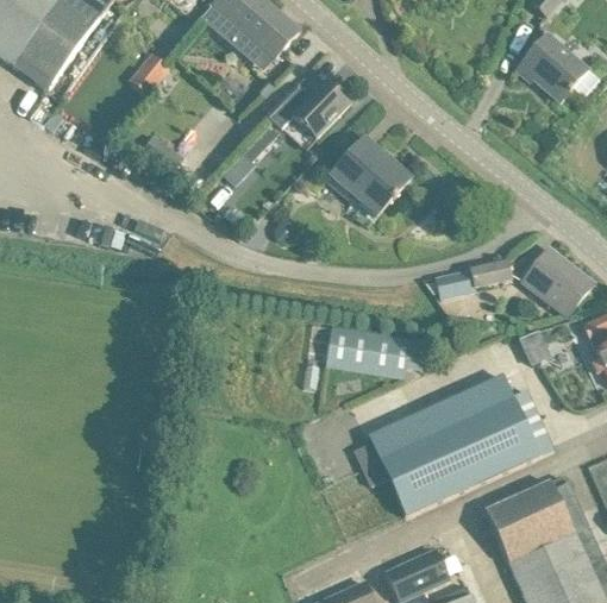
[(0,0),(0,55),(50,90),(114,0),(0,0)]
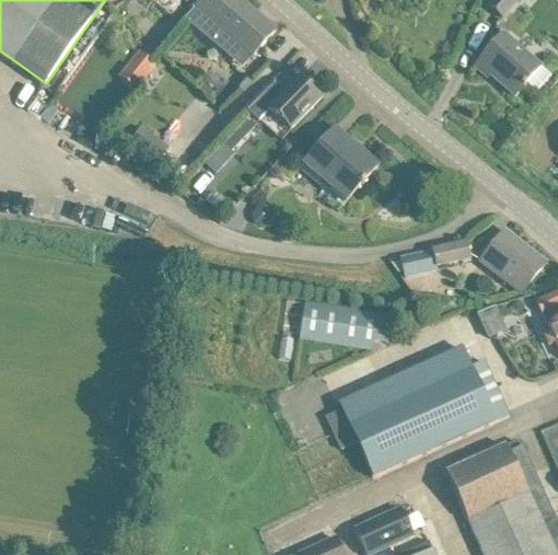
[(253,54),(263,43),(277,26),(246,0),(199,0),(196,4),(186,18),(214,43),(224,30),(253,54)]
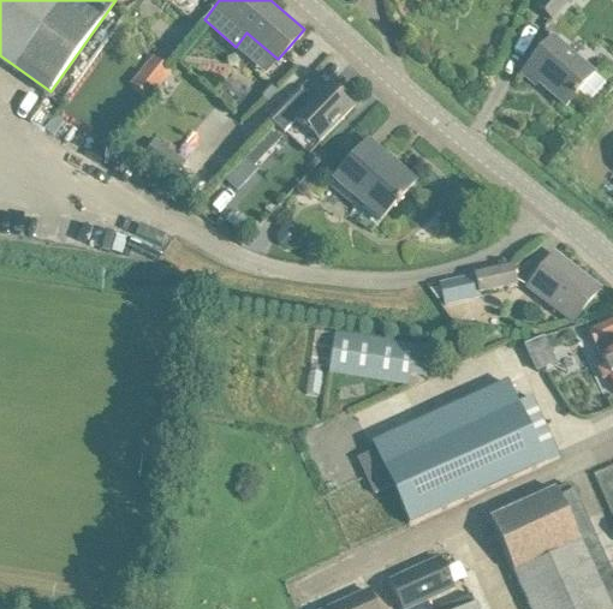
[(539,0),(536,3),(554,19),(571,0),(539,0)]
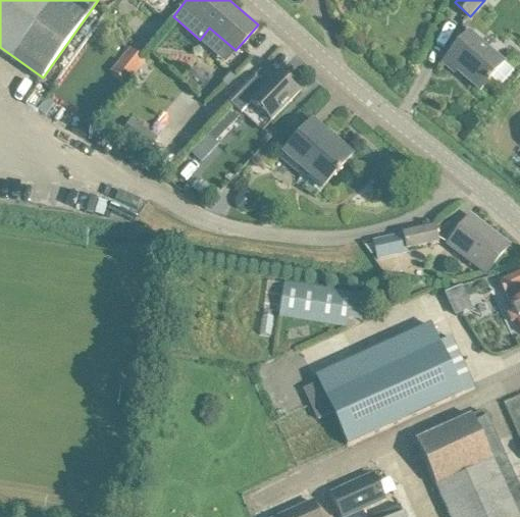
[(514,68),(505,60),(470,30),(440,64),(442,64),(446,60),(456,68),(458,66),(481,87),(487,80),(488,82),(491,79),(490,76),(491,75),(501,84),(514,68)]
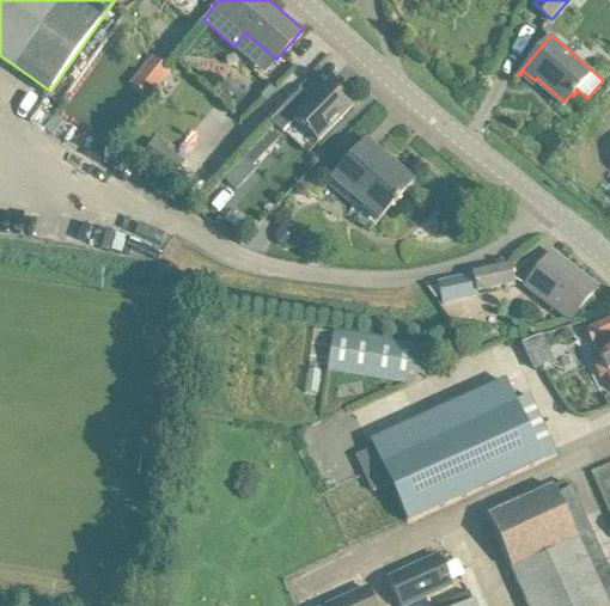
[(150,96),(172,68),(154,53),(132,80),(150,96)]
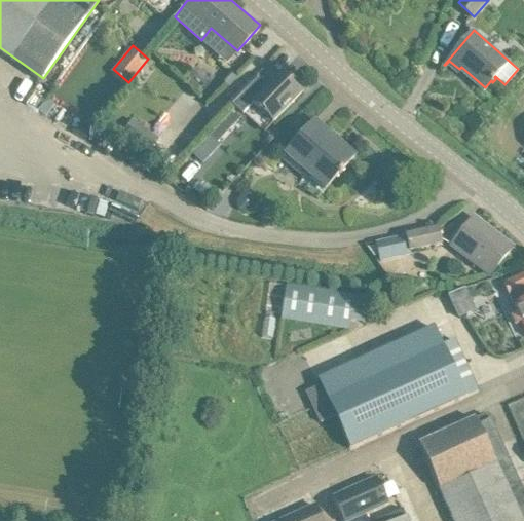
[(246,89),(233,103),(244,112),(256,99),(276,117),(289,104),(303,88),(283,69),(265,87),(257,79),(260,76),(259,75),(246,89)]
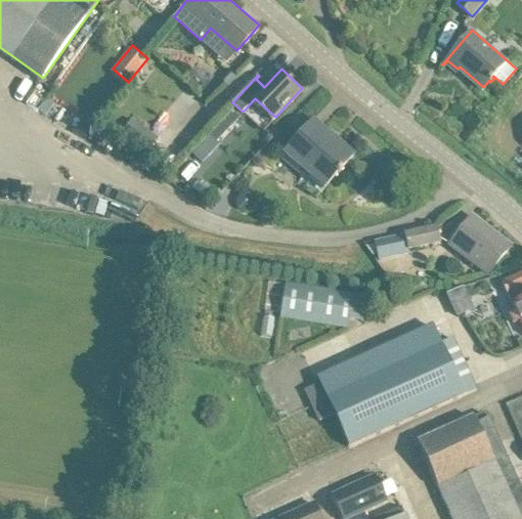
[(337,142),(331,137),(334,133),(314,117),(281,155),(321,189),(355,152),(340,138),(337,142)]
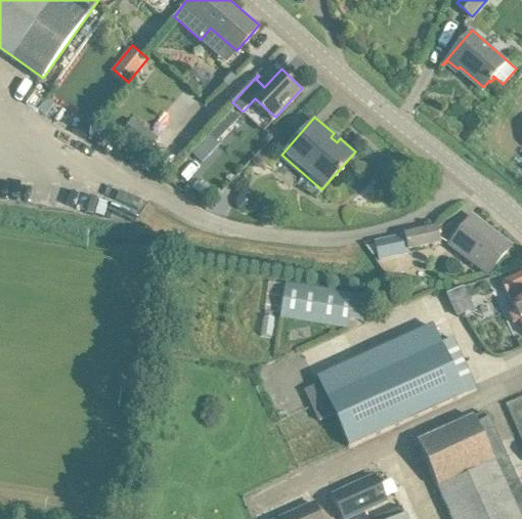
[(210,130),(191,148),(205,161),(222,141),(210,130)]
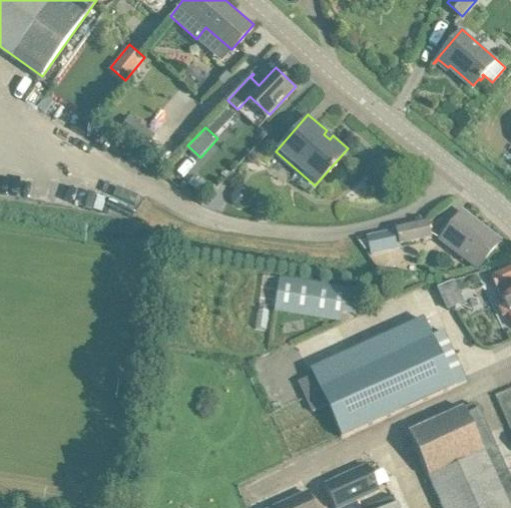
[(107,177),(104,197),(113,198),(117,179),(107,177)]
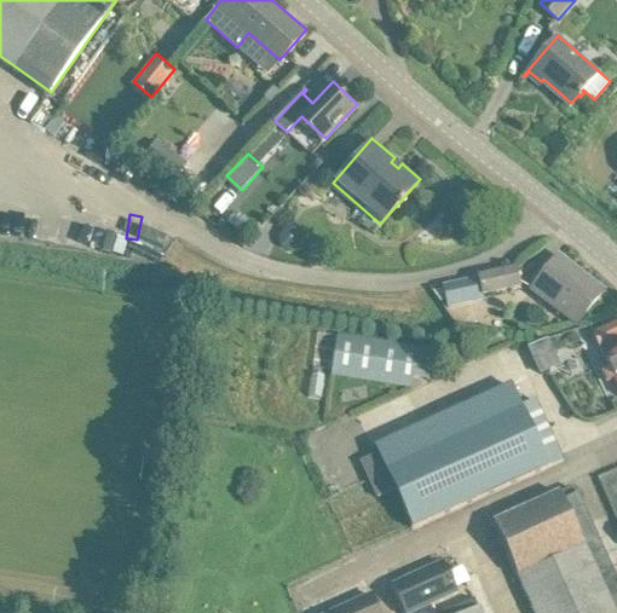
[(576,322),(589,306),(605,287),(560,252),(532,287),(576,322)]
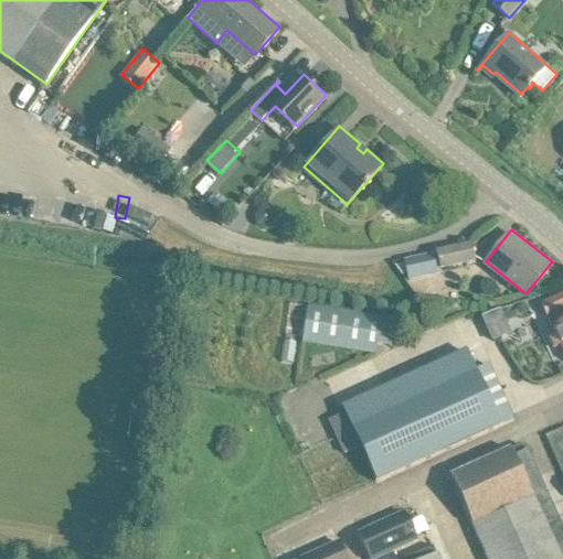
[(471,240),(437,248),(441,265),(476,257),(471,240)]
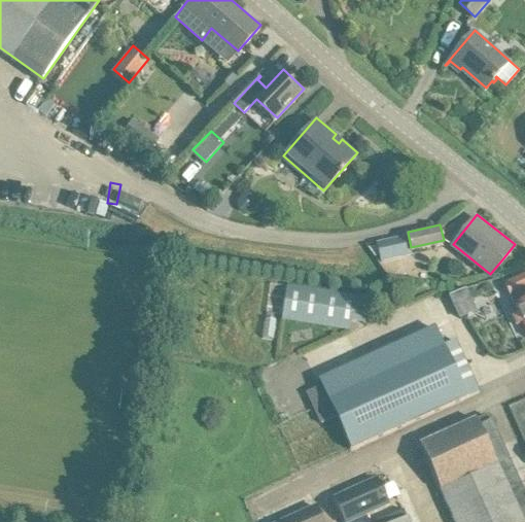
[(408,232),(377,240),(378,242),(380,252),(382,259),(413,252),(411,247),(408,232)]
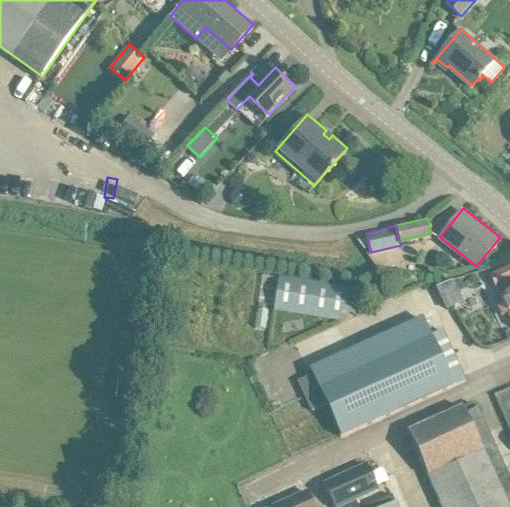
[(509,263),(498,269),(491,272),(504,301),(499,304),(503,313),(509,310),(509,263)]
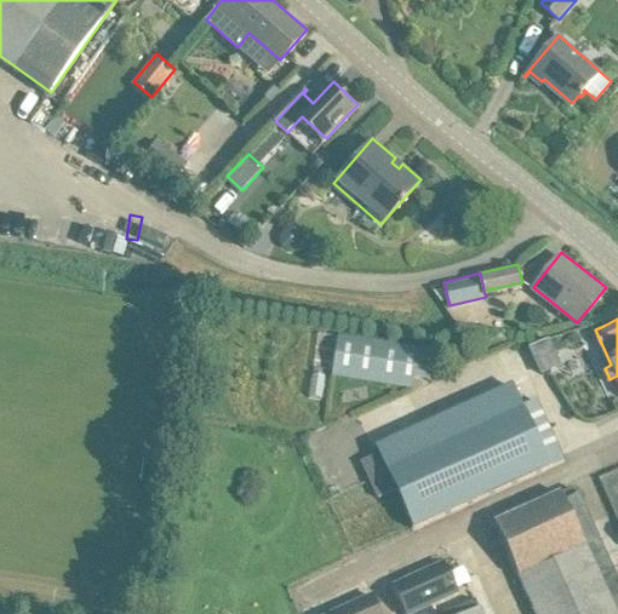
[(335,366),(335,372),(413,384),(415,374),(431,377),(436,346),(339,332),(339,338),(335,366)]
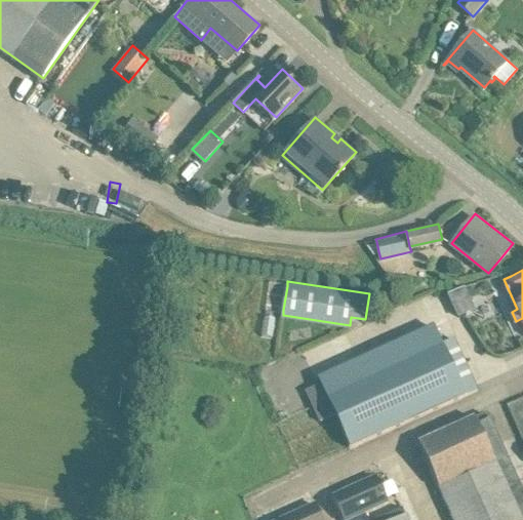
[(478,388),(463,352),(455,335),(444,341),(435,321),(318,373),(351,445),(478,388)]
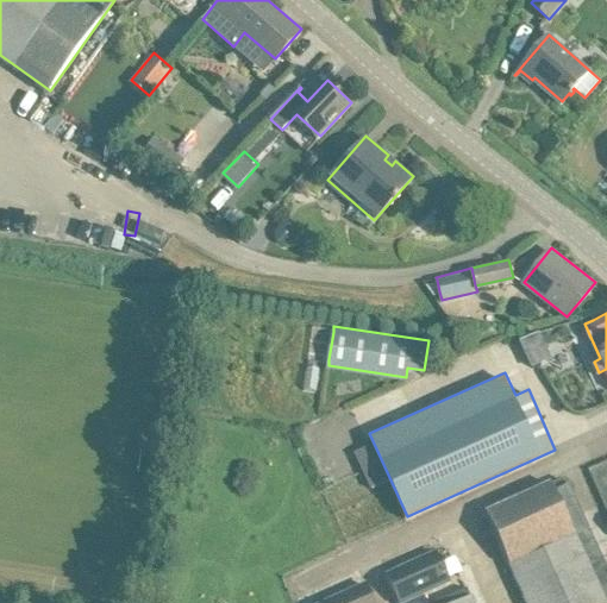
[(563,476),(487,510),(496,532),(529,602),(606,602),(606,566),(579,504),(569,483),(567,483),(563,476)]
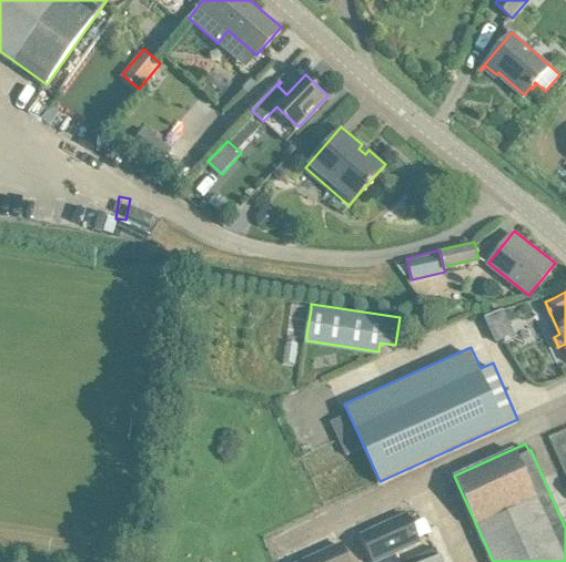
[(402,561),(401,561),(396,551),(421,541),(407,512),(361,532),(374,561),(444,561),(437,547),(402,561)]
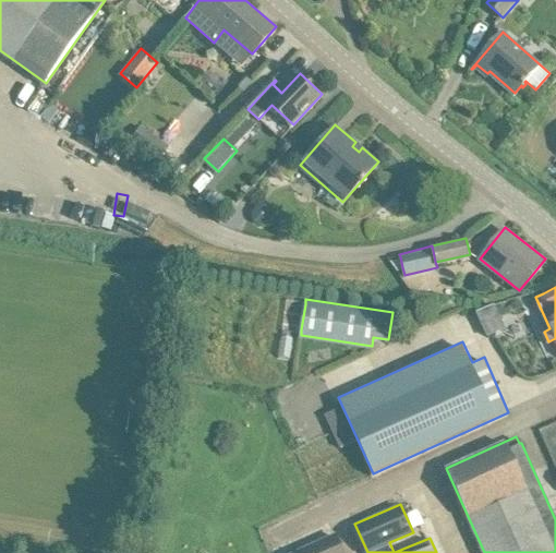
[(343,552),(335,533),(290,552),(343,552)]
